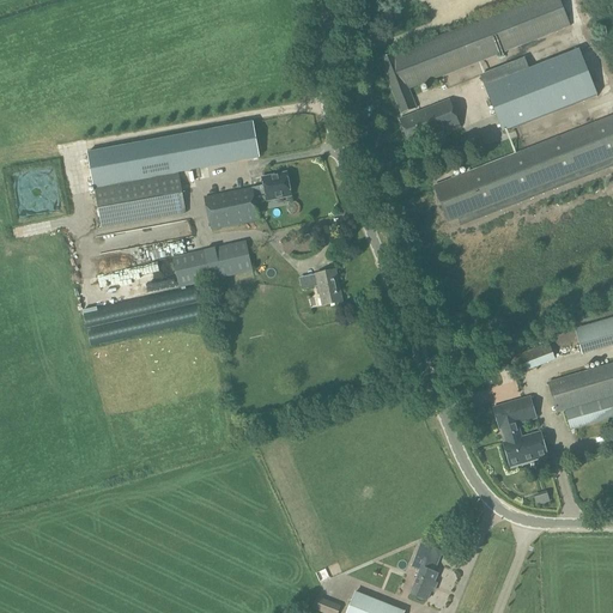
[(410,90),(571,26),(560,0),(530,0),(395,54),(395,53),(380,60),(401,115),(417,109),(410,90)]
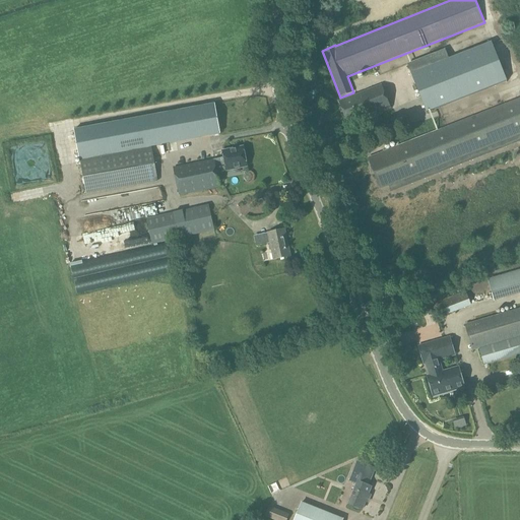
[(492,43),(411,74),(427,114),(508,82),(492,43)]
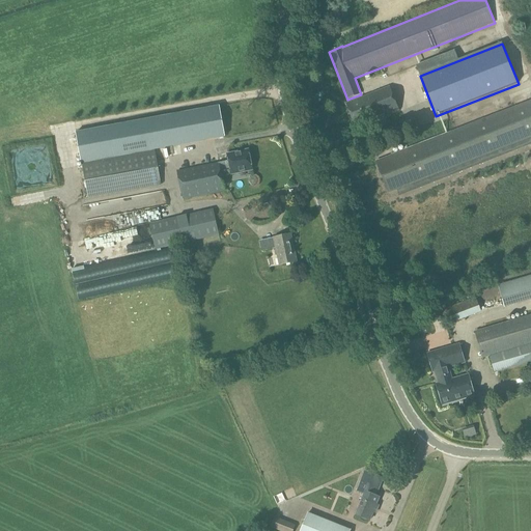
[(356,128),(398,111),(390,87),(346,104),(356,128)]
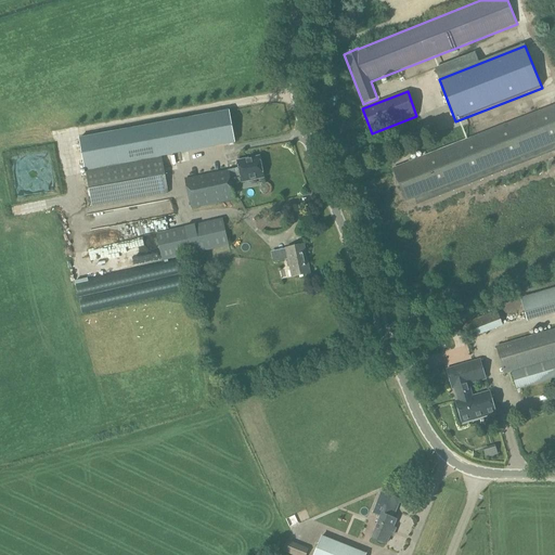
[(415,198),(417,205),(554,151),(554,106),(394,170),(405,202),(415,198)]
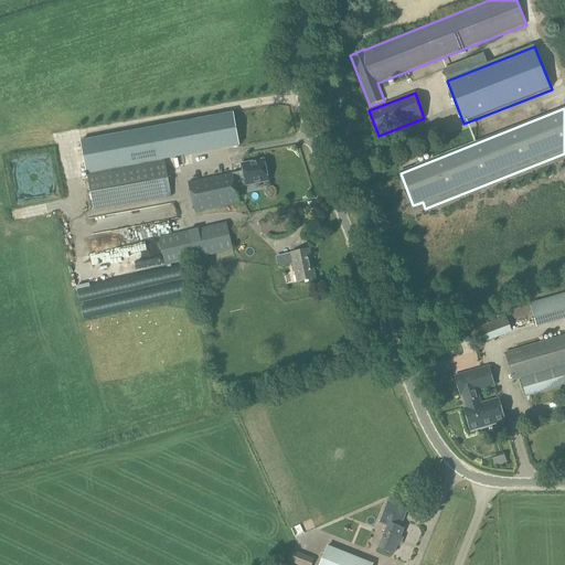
[(233,113),(82,141),(87,173),(164,159),(240,146),(233,113)]
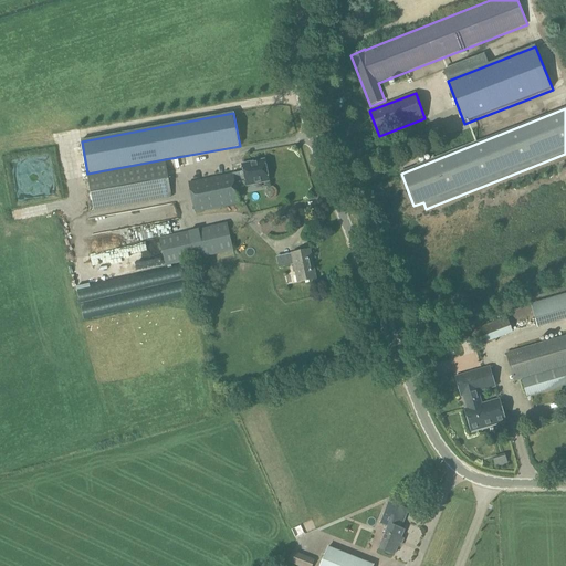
[(165,159),(87,174),(94,211),(171,197),(165,159)]
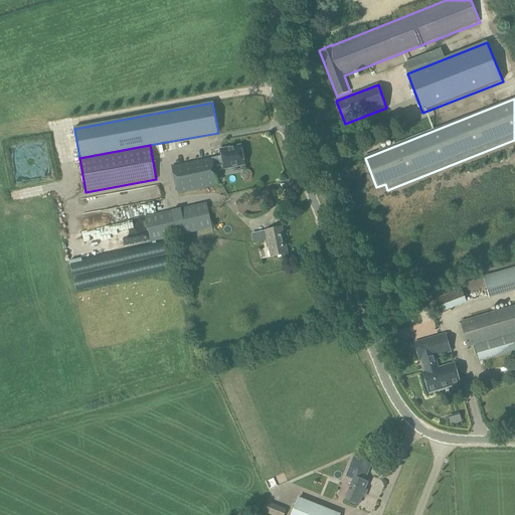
[(218,185),(215,171),(244,165),(240,146),(221,150),(222,156),(172,167),(178,194),(218,185)]
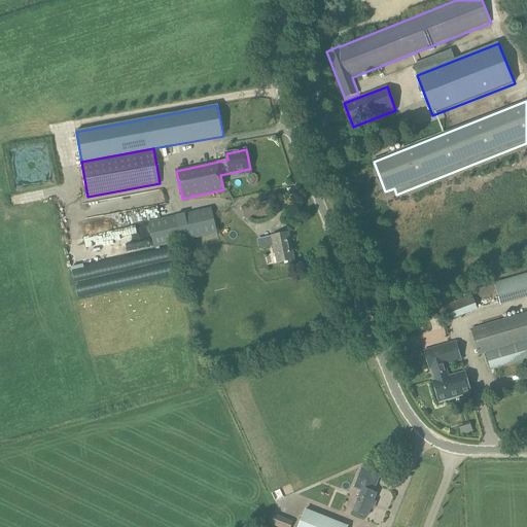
[(154,248),(218,234),(212,208),(148,222),(154,248)]
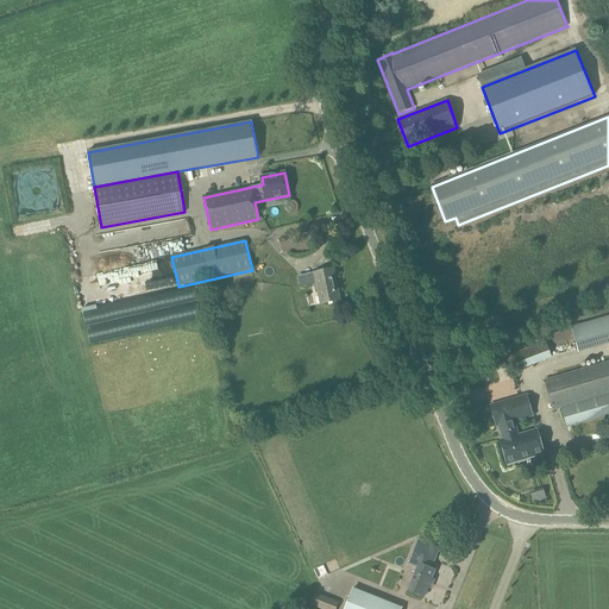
[(121,248),(90,255),(94,274),(100,274),(118,270),(123,270),(133,268),(137,284),(139,252),(150,250),(121,248)]
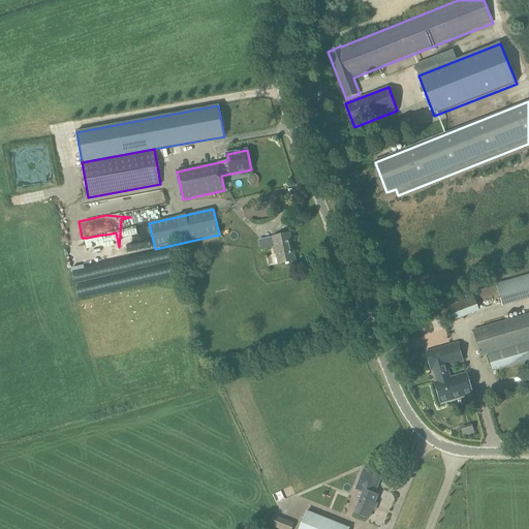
[(278,265),(296,261),(290,234),(258,241),(260,251),(275,248),(278,265)]
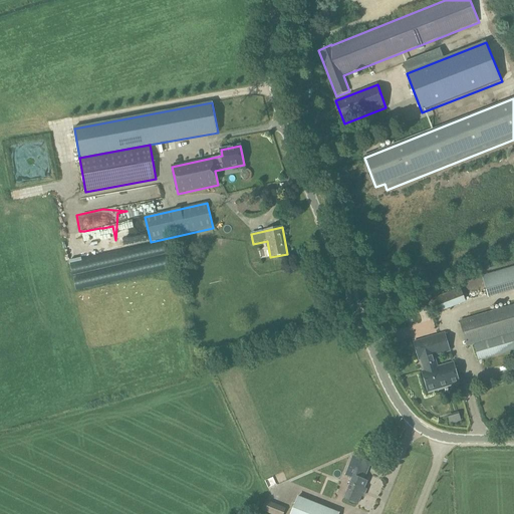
[(488,298),(513,290),(513,266),(482,276),(488,298)]
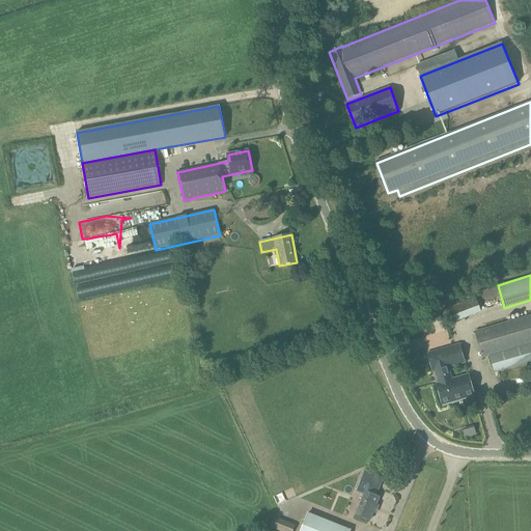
[(444,310),(450,325),(481,312),(481,311),(487,309),(482,296),(475,298),(444,310)]
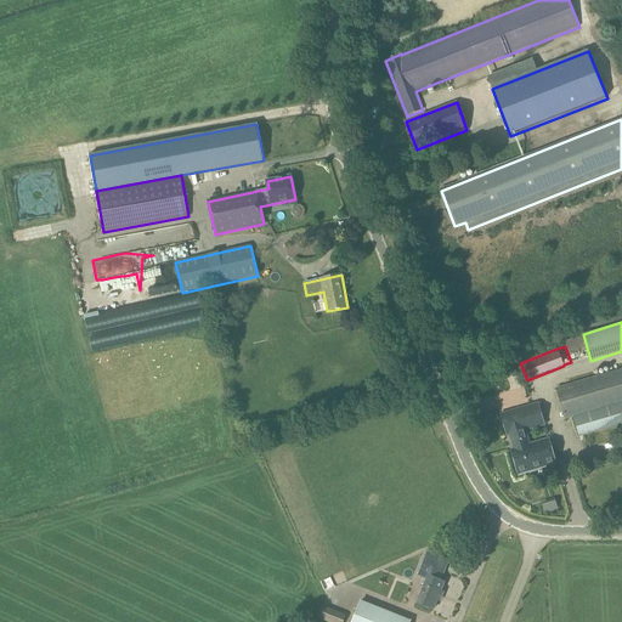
[(499,362),(504,378),(514,375),(509,360),(499,362)]
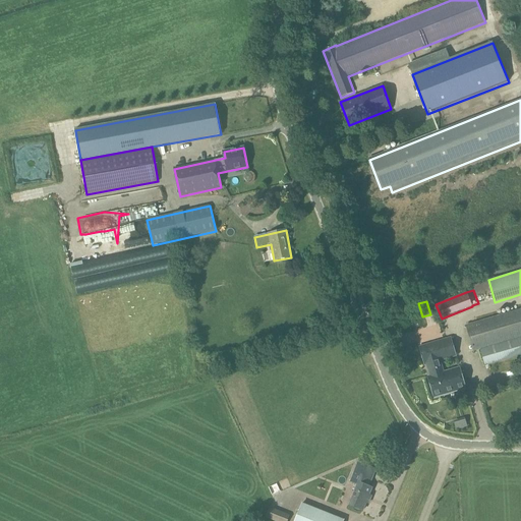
[(520,308),(465,326),(473,352),(480,350),(485,366),(520,356),(520,308)]
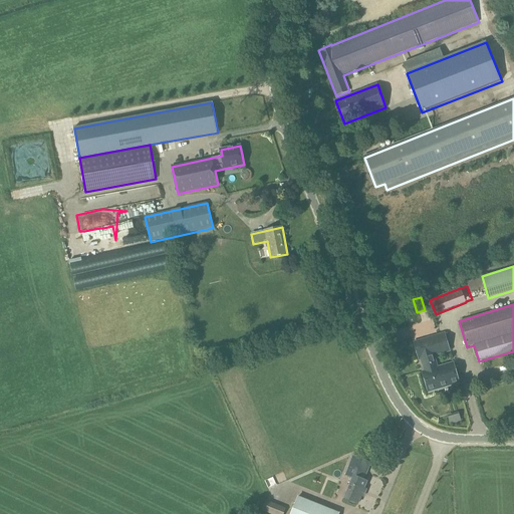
[(436,351),(437,355),(450,351),(445,333),(425,339),(427,346),(430,346),(431,352),(436,351)]
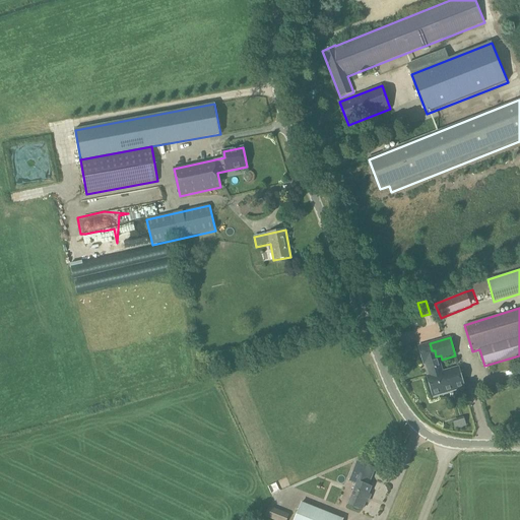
[(440,360),(442,360),(441,355),(436,356),(435,350),(432,350),(430,343),(418,346),(424,365),(426,364),(429,376),(443,372),(440,360)]
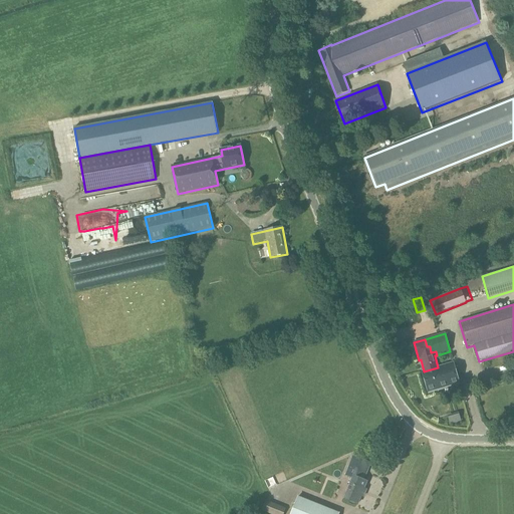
[(438,367),(424,371),(423,372),(429,393),(459,383),(454,363),(438,367)]
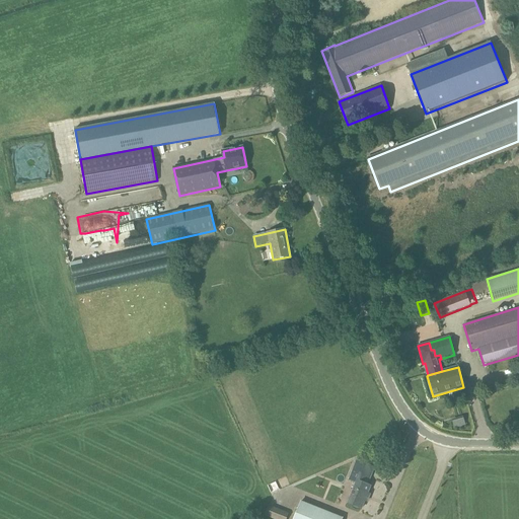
[(374,467),(357,461),(349,480),(356,483),(348,503),(362,509),(365,501),(367,501),(370,495),(367,494),(370,487),(367,486),(374,467)]
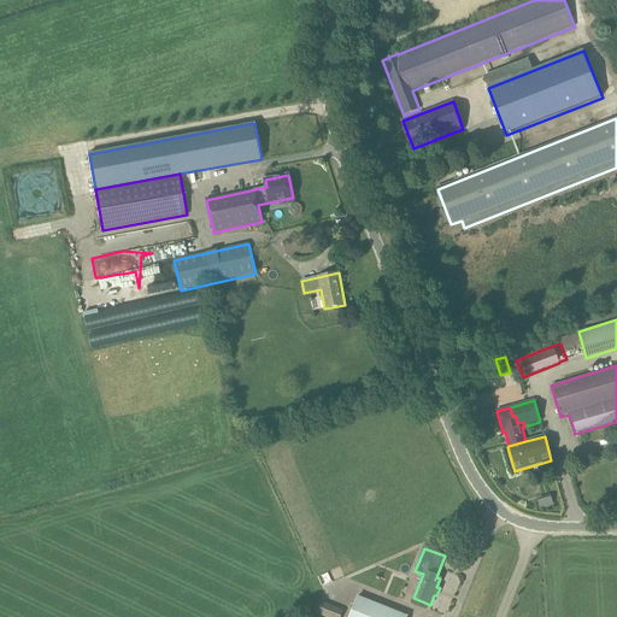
[(397,595),(401,579),(388,575),(383,592),(397,595)]
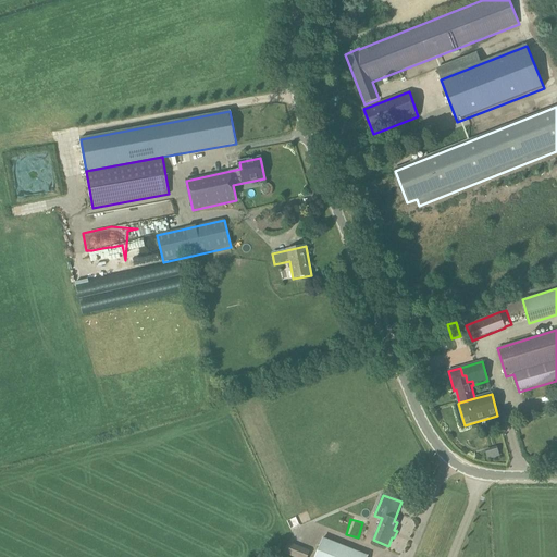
[(366,556),(368,556),(323,536),(314,556),(366,556)]
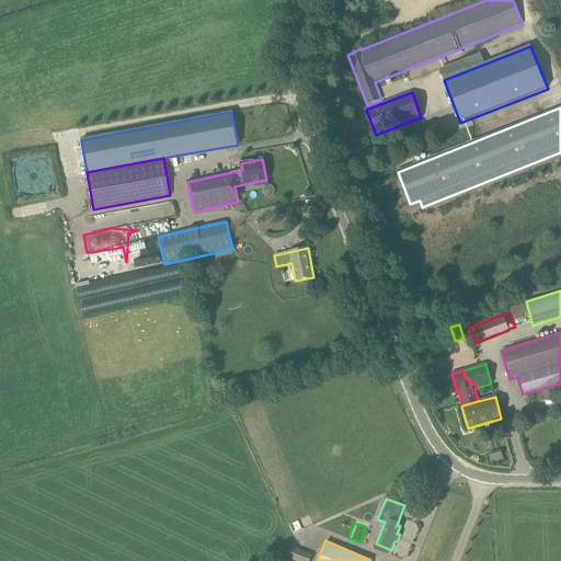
[(308,560),(311,553),(290,545),(287,556),(300,560),(308,560)]
